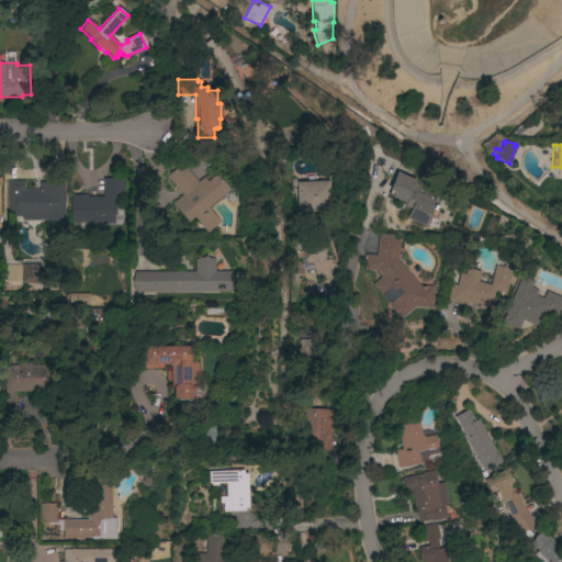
[(182,194),(167,176),(182,163),(198,181),(203,177),(208,181),(216,173),(229,190),(220,198),(221,200),(210,209),(221,222),(208,233),(194,217),(189,223),(172,203),(182,194)]
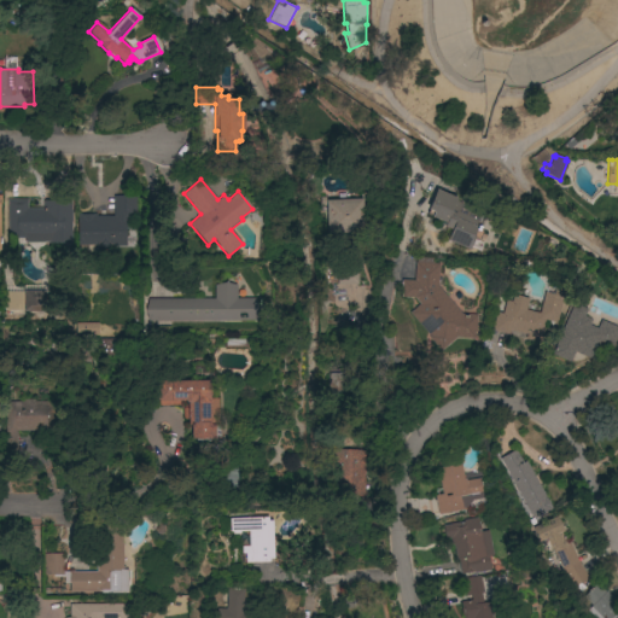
[(458,198),(456,200),(472,208),(471,211),(485,217),(481,231),(483,231),(479,238),(478,238),(478,240),(473,238),(468,250),(447,240),(452,229),(444,227),(445,223),(431,217),(432,216),(427,214),(429,210),(427,209),(436,190),(458,198)]
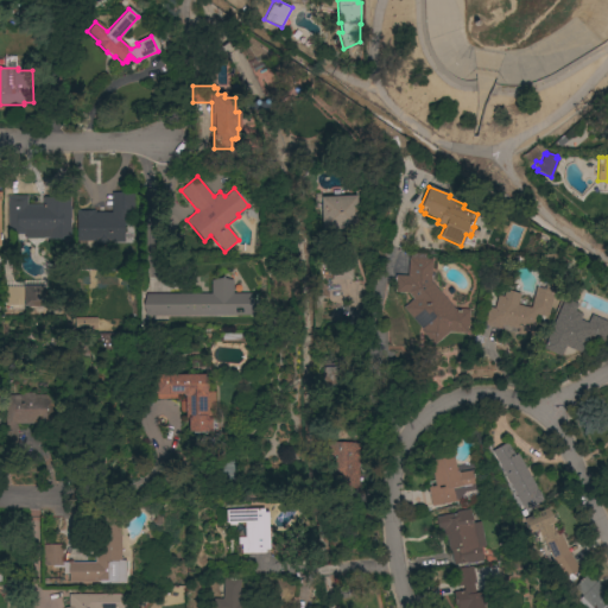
[(7,197),(27,196),(27,206),(42,204),(42,197),(51,197),(50,192),(63,191),(63,196),(70,196),(70,207),(71,219),(70,219),(70,239),(49,239),(24,239),(24,234),(8,234),(7,197)]
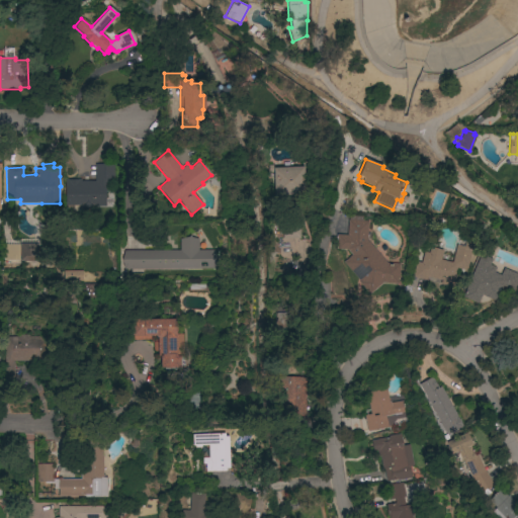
[(93,206),(93,205),(65,205),(65,178),(70,178),(70,180),(76,180),(76,179),(81,179),(81,181),(94,181),(94,164),(113,164),(113,179),(106,179),(106,185),(105,185),(105,206),(93,206)]
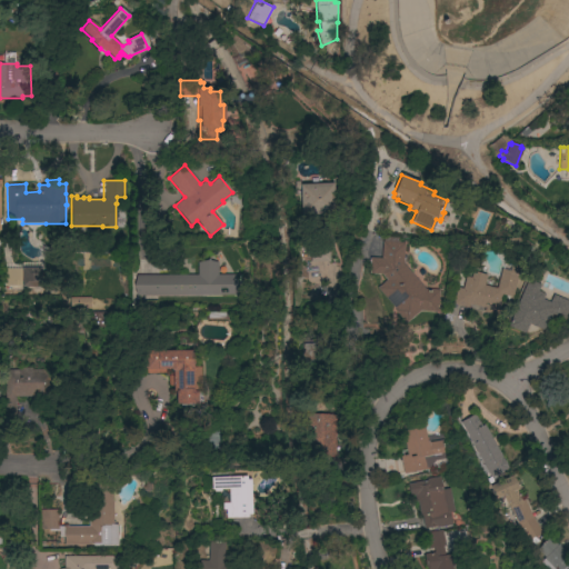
[(333,183),(335,213),(301,215),(300,185),(333,183)]
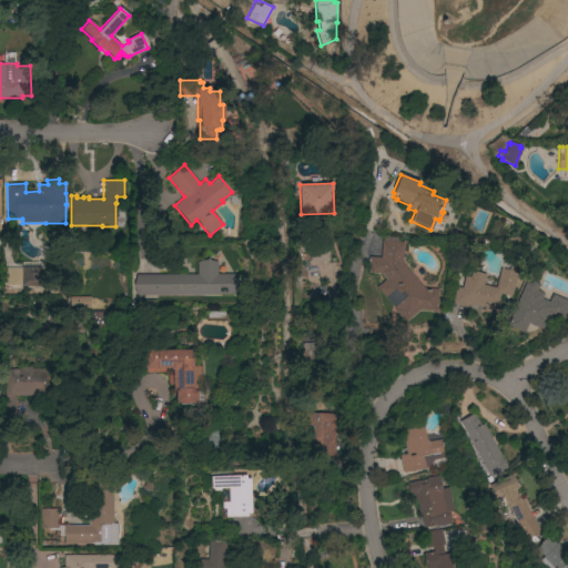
[(376,287),(385,280),(381,274),(368,273),(369,257),(381,257),(382,241),(404,243),(403,264),(424,288),(438,290),(437,312),(418,311),(404,323),(394,311),(395,310),(376,287)]
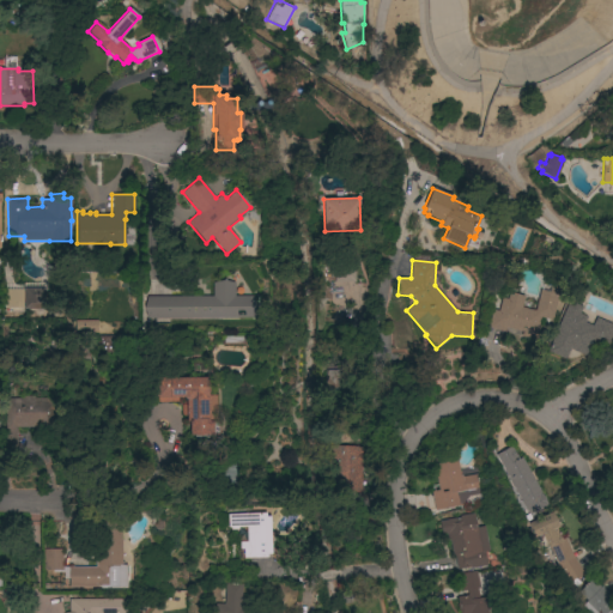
[(356,283),(334,283),(334,261),(356,261),(356,283)]
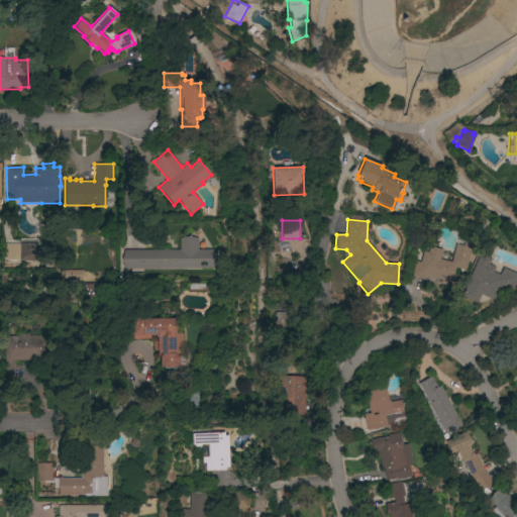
[(180,249),(180,238),(189,236),(198,238),(198,249),(213,249),(215,259),(213,268),(124,269),(121,260),(124,250),(180,249)]
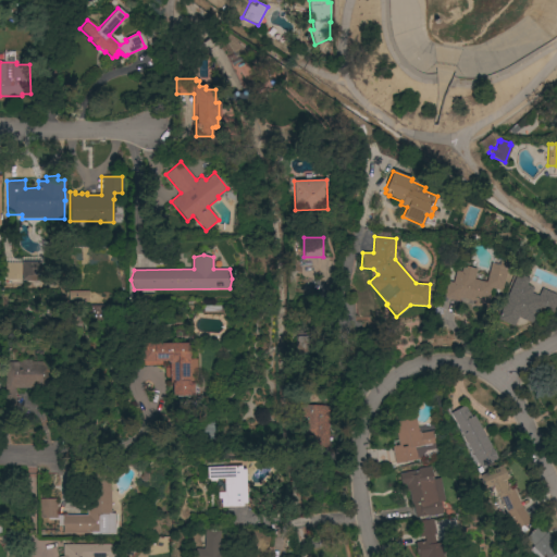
[(473,280),(486,283),(491,263),(498,265),(500,258),(512,261),(509,273),(506,272),(502,291),(491,288),(489,296),(490,296),(486,309),(473,306),(474,301),(459,297),(458,301),(443,298),(447,281),(453,283),(456,271),(460,272),(462,265),(477,269),(473,280)]
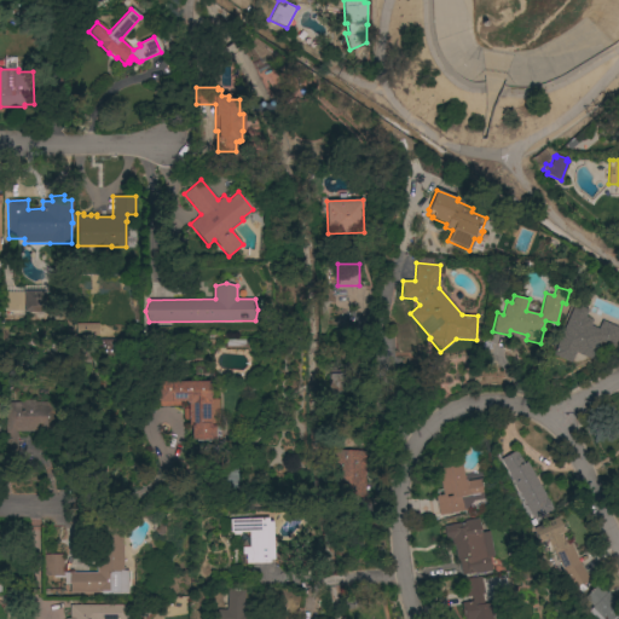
[(6,293),(23,293),(23,291),(45,291),(45,300),(47,300),(47,312),(24,312),(24,311),(6,311),(6,293)]
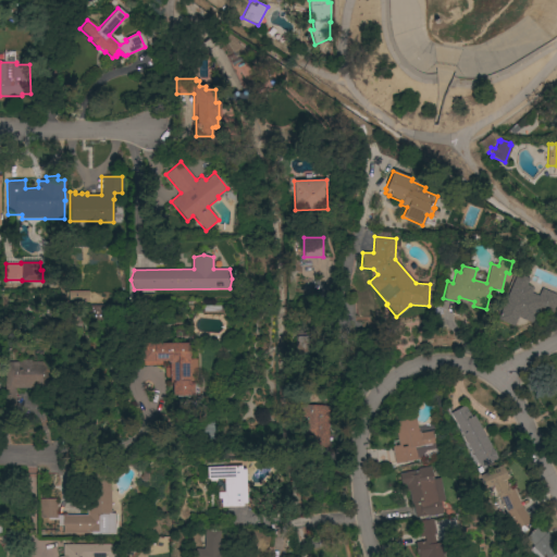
[(517,274),(529,279),(525,285),(533,288),(531,293),(539,296),(542,288),(556,295),(556,300),(552,312),(539,307),(532,323),(517,317),(512,326),(497,319),(517,274)]
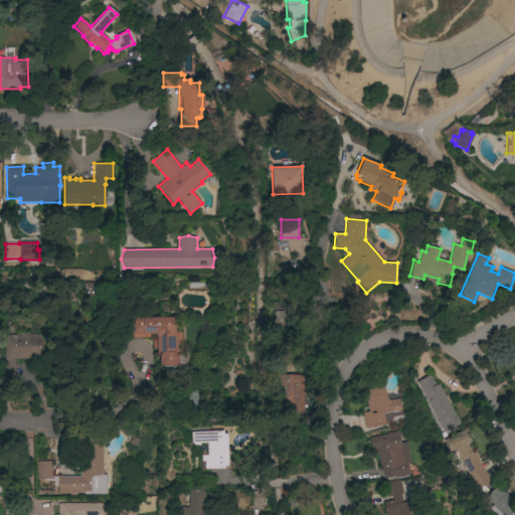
[(81,270),(81,280),(62,280),(62,270),(81,270)]
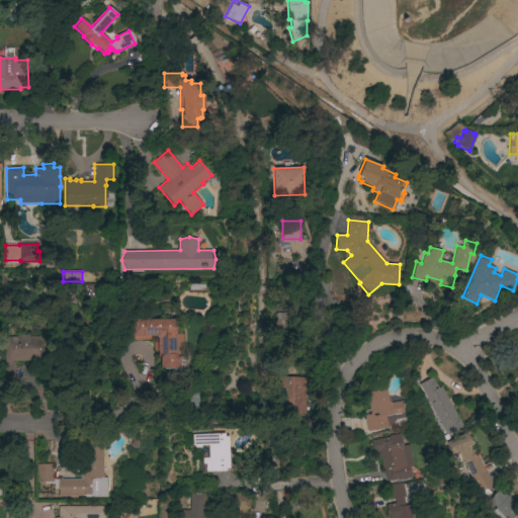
[(207,283),(207,291),(189,291),(189,283),(207,283)]
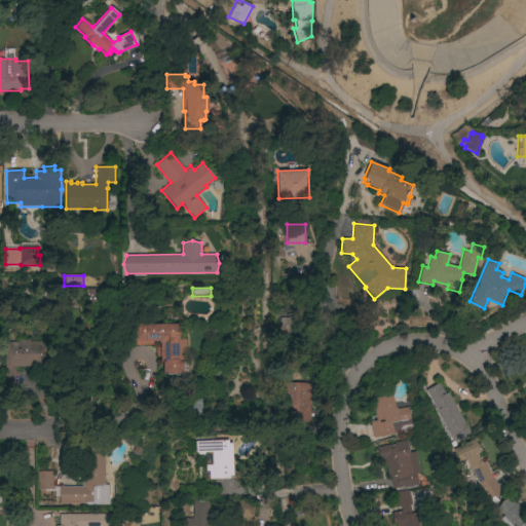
[(106,289),(97,302),(86,302),(76,292),(77,289),(106,289)]
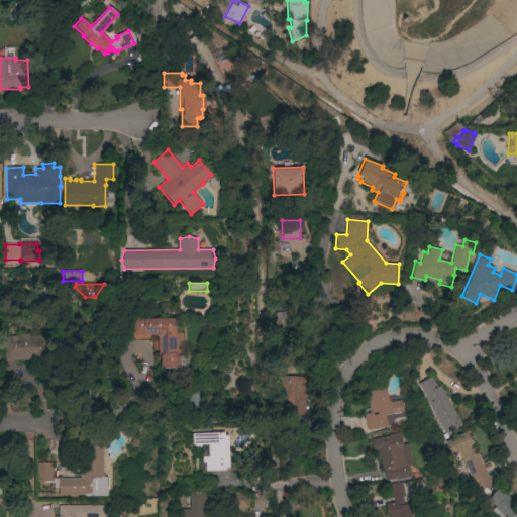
[(77,306),(76,315),(63,315),(63,305),(77,306)]
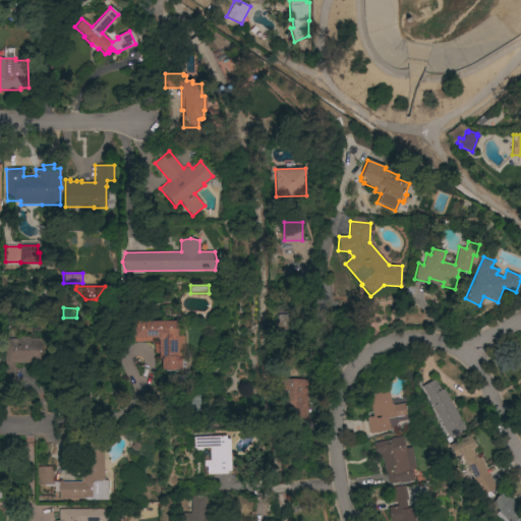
[(277,315),(287,314),(288,330),(278,330),(277,315)]
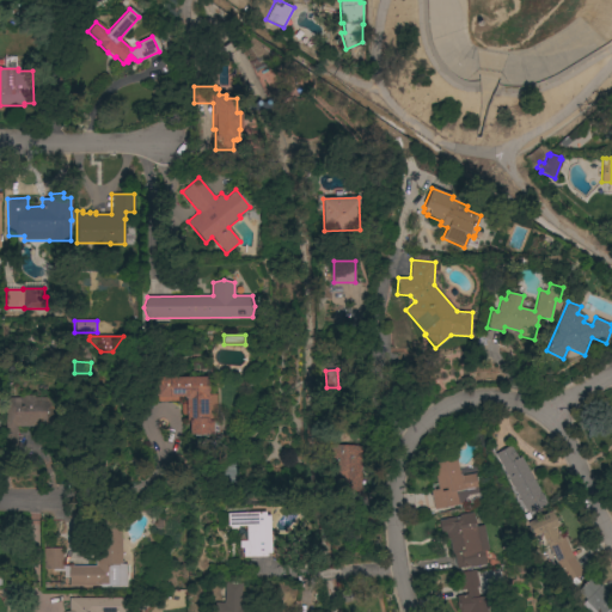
[(215,417),(214,418),(214,416),(208,416),(208,421),(216,421),(216,434),(203,434),(203,436),(194,436),(194,434),(188,434),(188,422),(185,422),(185,416),(182,416),(182,404),(185,404),(185,399),(184,399),(184,397),(178,397),(178,402),(159,402),(159,397),(155,397),(155,378),(208,378),(208,395),(215,395),(215,417)]
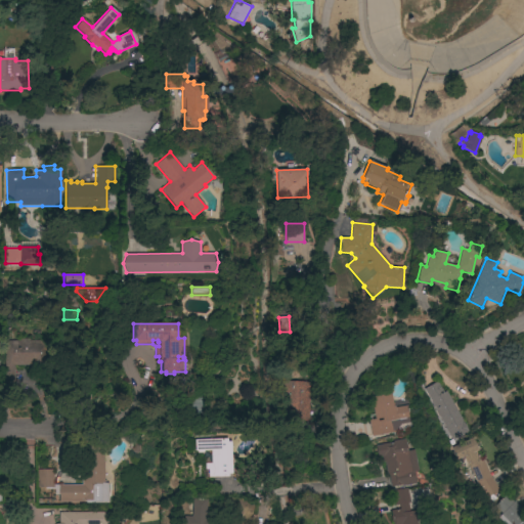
[(13,365),(13,384),(0,384),(0,366),(4,366),(4,341),(19,341),(19,339),(29,339),(29,341),(48,341),(48,369),(29,369),(29,365),(13,365)]
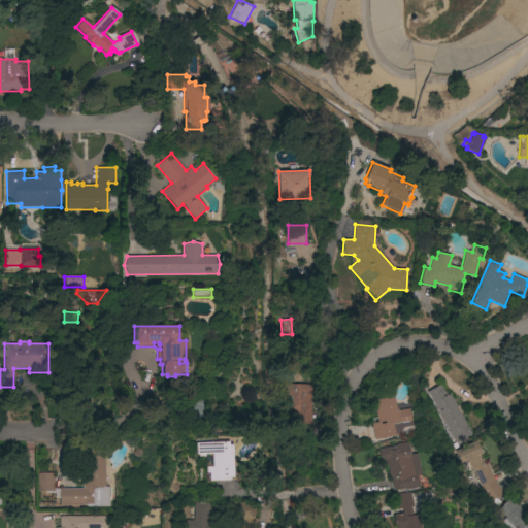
[(310,424),(284,424),(284,385),(310,385),(310,424)]
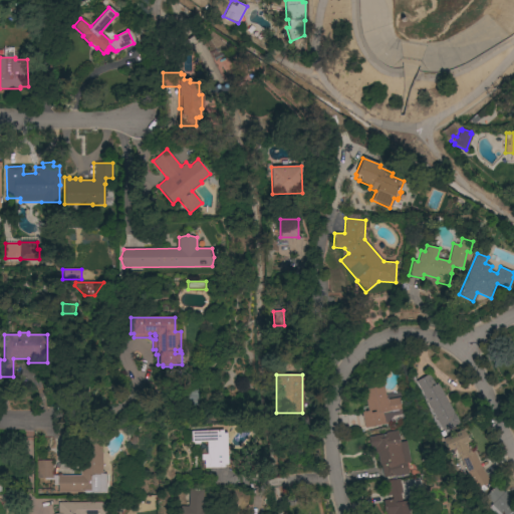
[(458,423),(453,426),(454,426),(448,429),(443,431),(445,435),(441,437),(439,433),(442,431),(430,409),(429,409),(426,403),(415,381),(429,374),(431,377),(430,377),(432,381),(433,381),(435,384),(437,383),(458,423)]
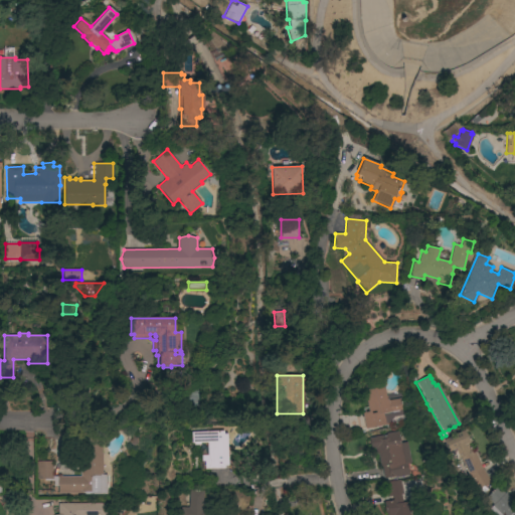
[(185,384),(199,384),(199,409),(185,410),(185,384)]
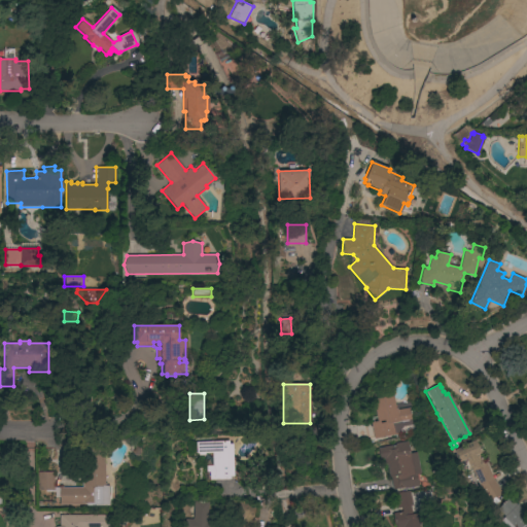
[(393,395),(396,409),(397,409),(397,410),(410,408),(413,425),(402,426),(398,432),(396,432),(397,435),(374,438),(372,422),(377,422),(373,399),(393,395)]
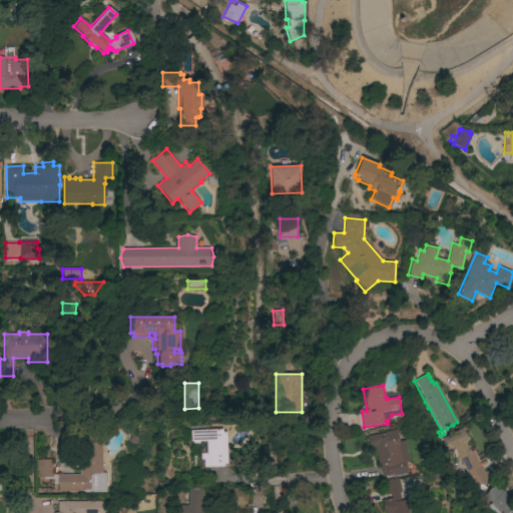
[(222,429),(222,432),(226,432),(227,467),(203,468),(203,459),(200,459),(200,454),(206,454),(206,441),(199,441),(199,443),(193,443),(193,442),(190,442),(190,430),(222,429)]
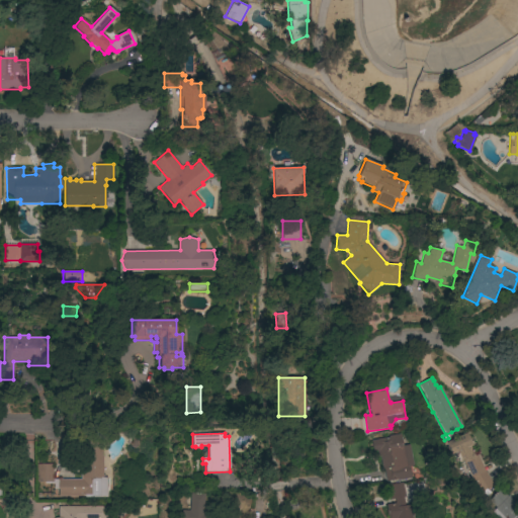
[(493,485),(486,489),(490,493),(487,497),(481,492),(480,493),(469,476),(463,463),(462,463),(461,462),(456,465),(450,454),(445,443),(465,433),(471,445),(469,447),(473,456),(477,455),(484,469),(493,485)]
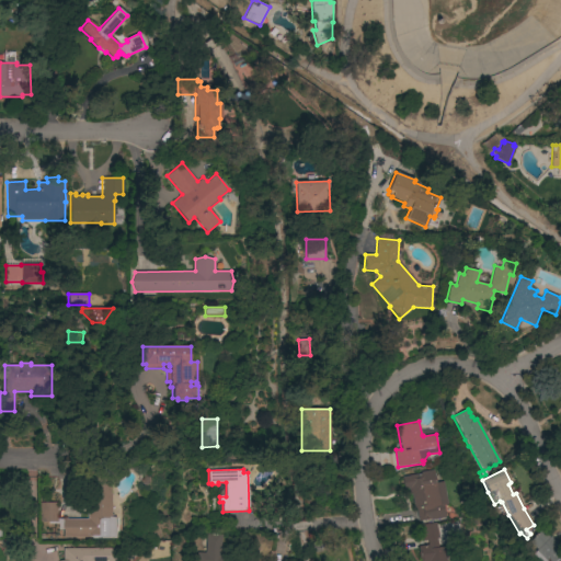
[(421,473),(421,472),(434,470),(436,483),(444,481),(448,504),(443,505),(445,517),(431,519),(430,519),(419,522),(415,508),(414,508),(411,494),(410,495),(409,489),(404,489),(402,477),(421,473)]
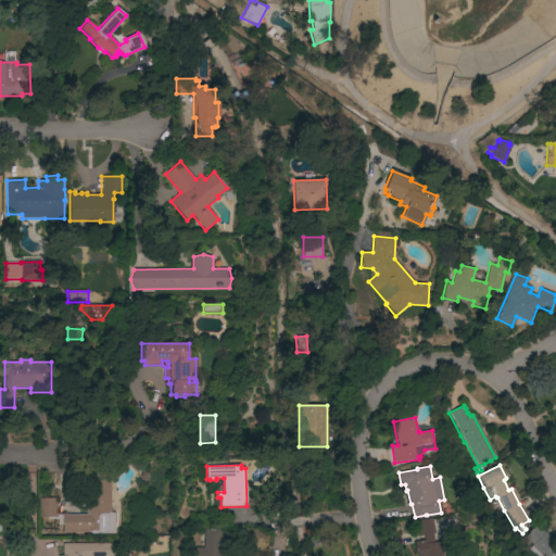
[(86,514),(86,479),(110,479),(110,490),(111,490),(111,513),(114,513),(114,534),(91,534),(91,531),(88,531),(88,532),(63,532),(63,525),(57,525),(57,517),(40,518),(39,498),(57,498),(57,515),(86,514)]
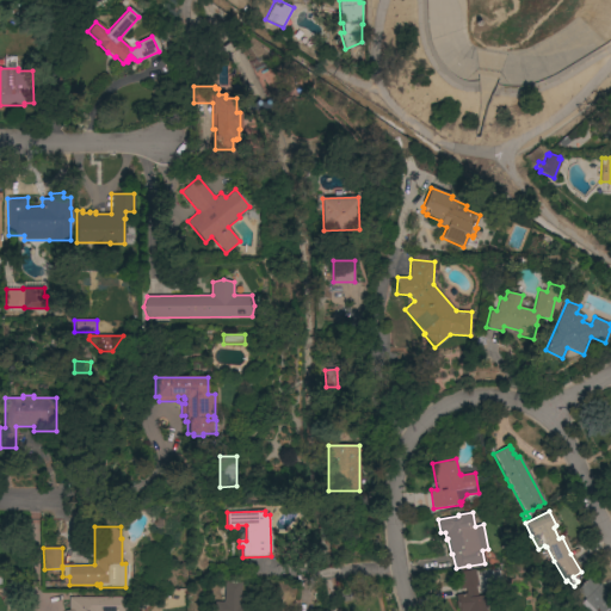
[(479,586),(475,587),(477,597),(483,596),(486,610),(458,610),(458,609),(457,609),(456,602),(457,602),(456,596),(467,593),(466,588),(461,590),(460,581),(463,581),(461,572),(475,569),(479,586)]
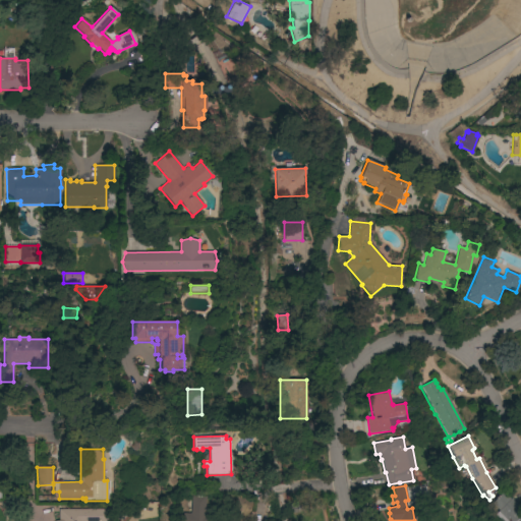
[(520,520),(501,520),(495,515),(498,511),(490,504),(503,491),(510,499),(511,498),(520,507),(517,510),(520,514),(520,520)]
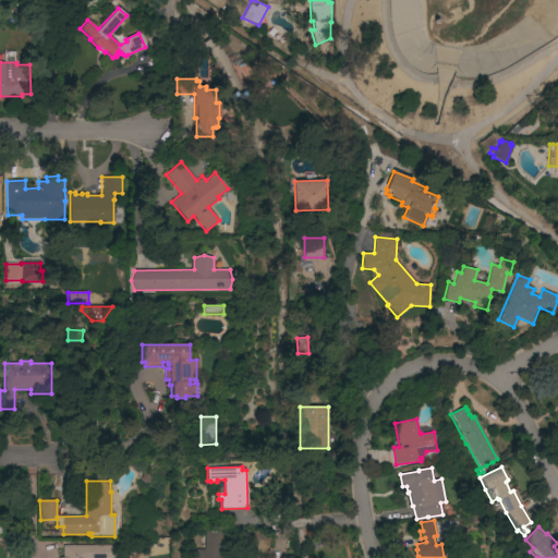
[(196,557),(197,552),(205,552),(205,549),(199,548),(202,532),(219,533),(218,555),(231,556),(231,557),(196,557)]
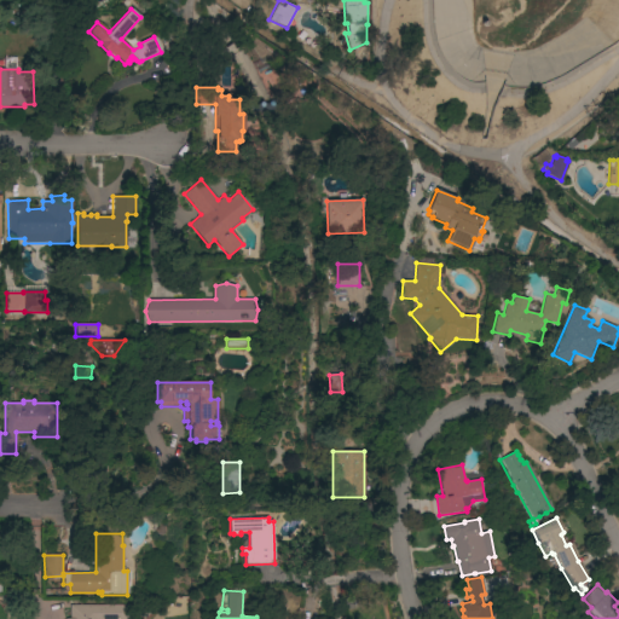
[(70,618),(70,605),(120,605),(120,618),(70,618)]
